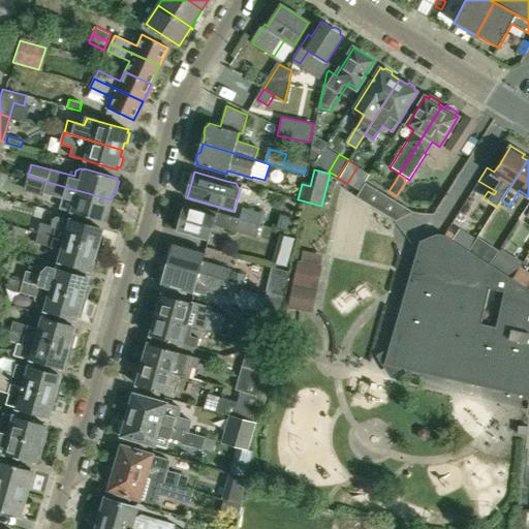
[(109,207),(111,199),(48,182),(44,192),(63,198),(60,209),(104,221),(105,219),(107,220),(111,210),(109,207)]
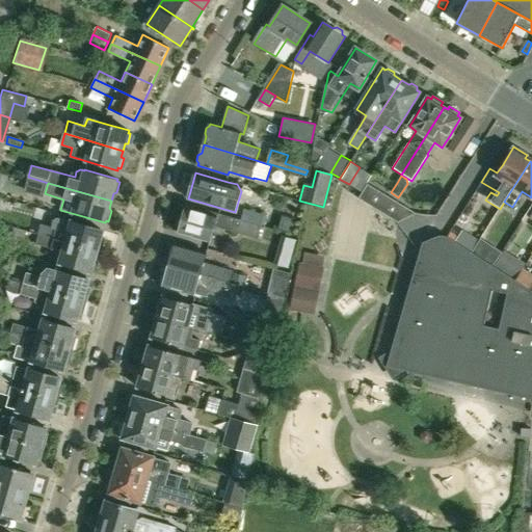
[(379,211),(388,196),(368,184),(358,198),(379,211)]
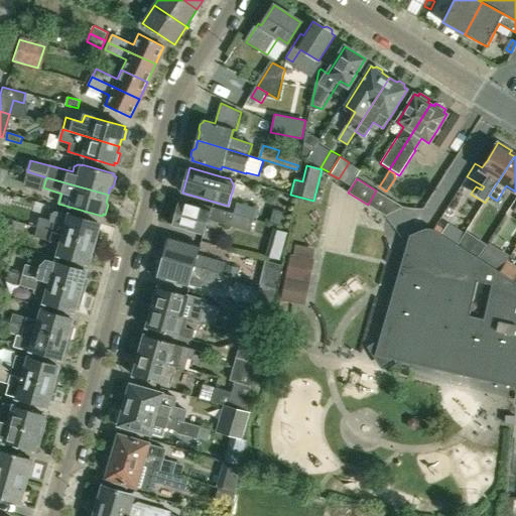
[(376,190),(368,205),(386,216),(403,207),(376,190)]
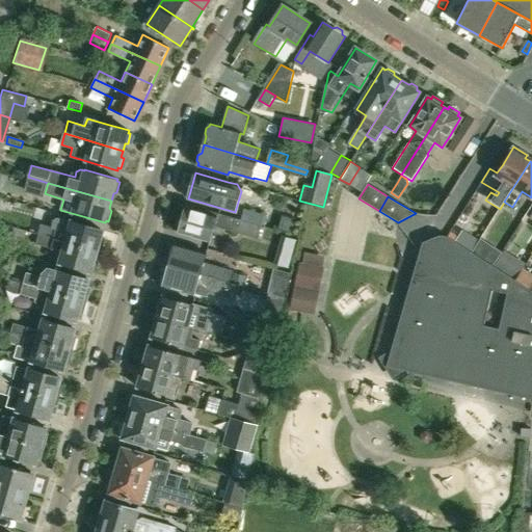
[(180,229),(179,232),(210,241),(214,224),(260,238),(264,227),(243,220),(209,211),(208,214),(186,207),(182,218),(180,218),(177,228),(180,229)]
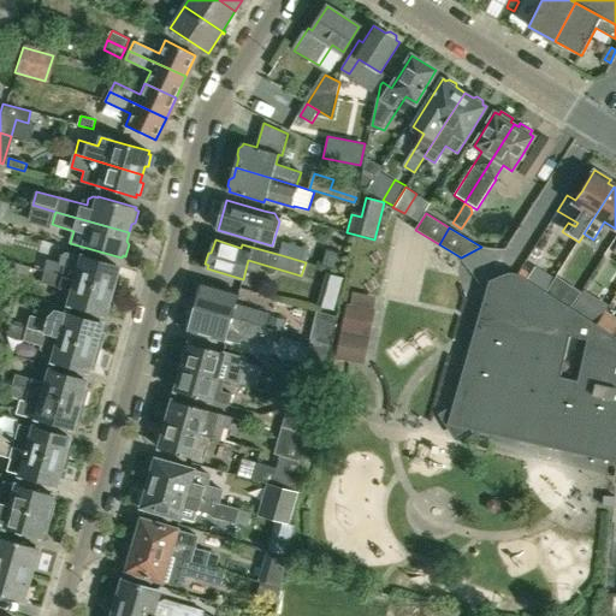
[(286,243),(282,255),(306,262),(309,249),(286,243)]
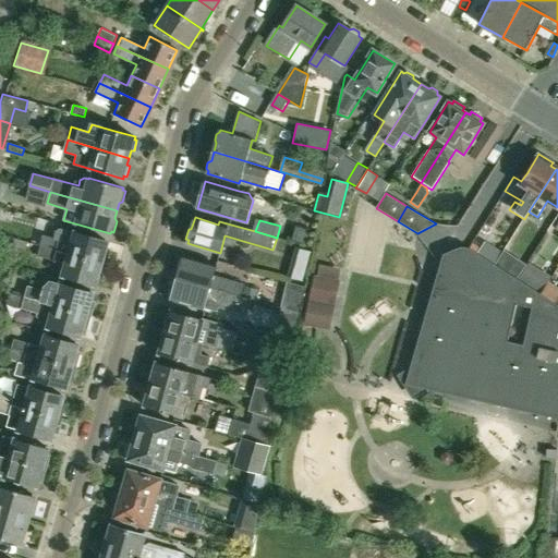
[(108,242),(86,235),(60,228),(56,230),(53,239),(44,235),(40,246),(105,265),(108,251),(106,250),(108,242)]
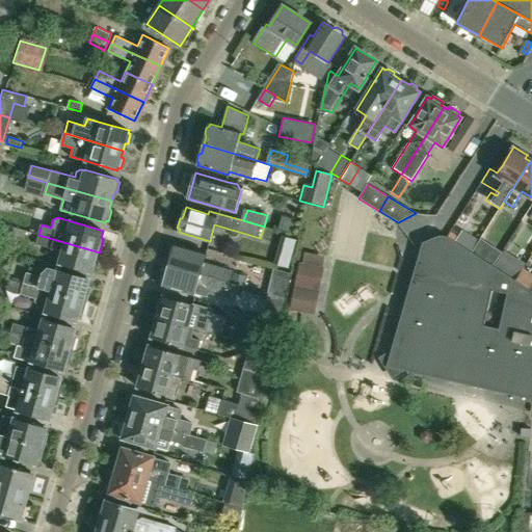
[(28,232),(12,228),(9,236),(26,241),(28,232)]
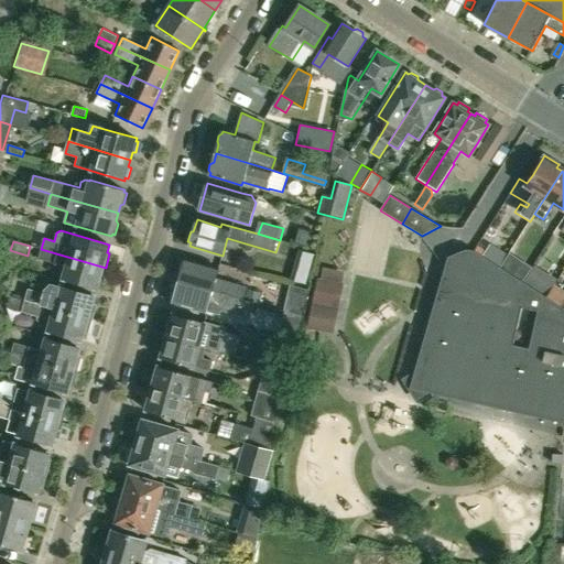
[(507,256),(491,246),(485,257),(500,267),(507,256)]
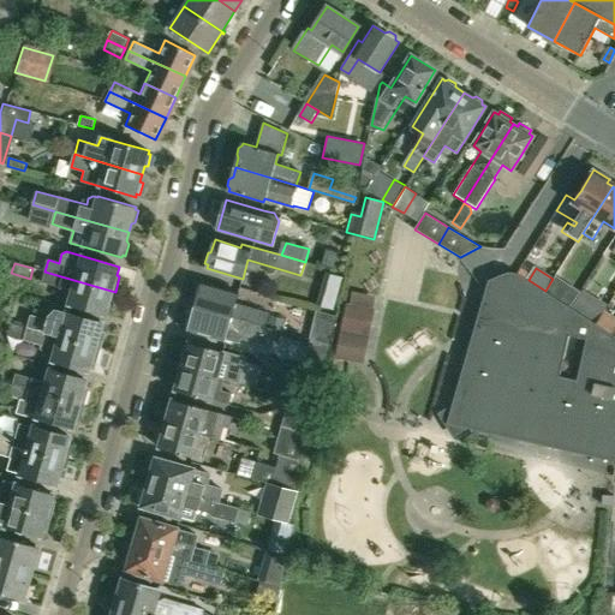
[(112,305),(115,292),(45,272),(41,282),(72,291),(69,304),(106,314),(108,305),(112,305)]
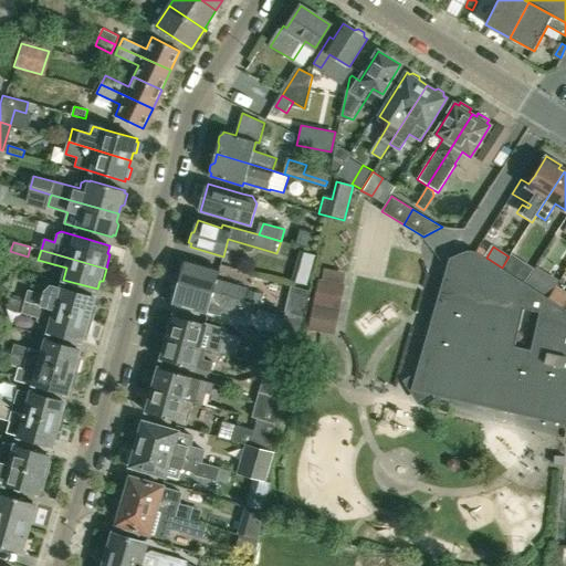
[(524,283),(475,252),(468,250),(449,258),(411,389),(565,425),(565,308),(563,307),(547,297),(528,285),(524,283)]
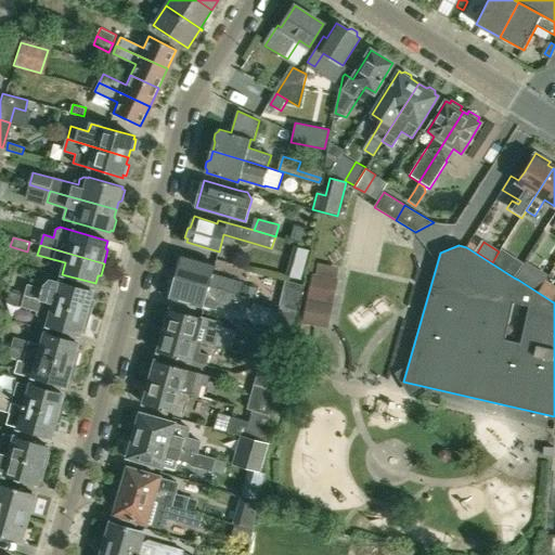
[(526,259),(504,245),(493,263),(514,278),(526,259)]
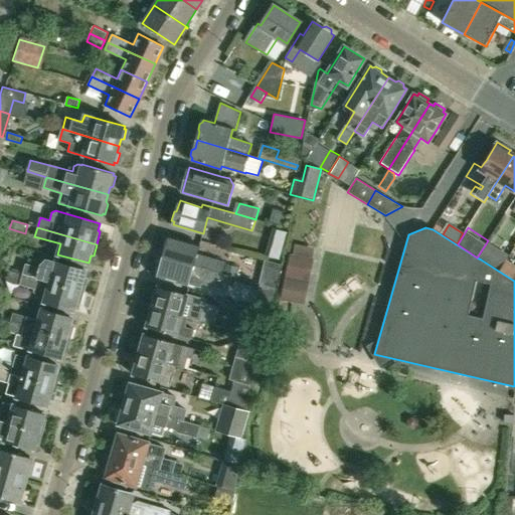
[(225,263),(216,260),(196,253),(199,244),(170,236),(169,238),(165,240),(164,245),(166,248),(164,256),(222,274),(225,263)]
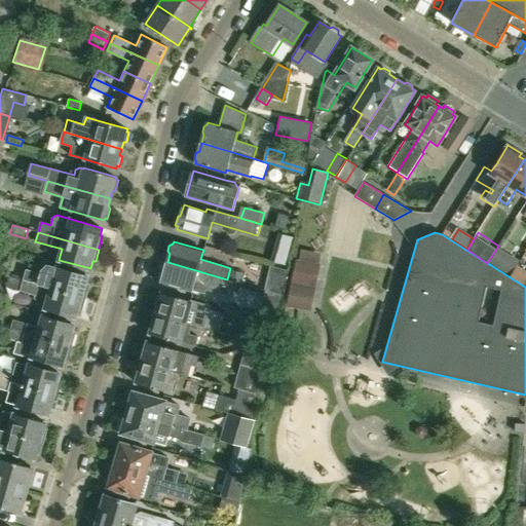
[(500,250),(491,265),(509,276),(518,262),(500,250)]
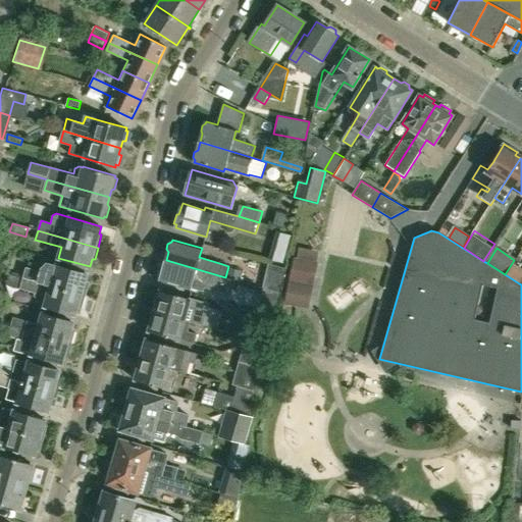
[(316,264),(296,259),(293,272),(314,276),(316,264)]
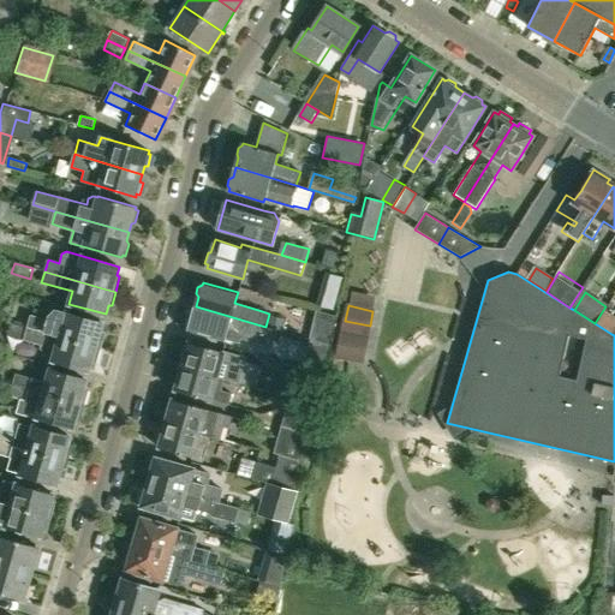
[(266,328),(266,327),(196,306),(192,316),(189,318),(187,324),(190,328),(189,330),(224,340),(226,333),(233,335),(234,339),(273,350),(278,332),(266,328)]
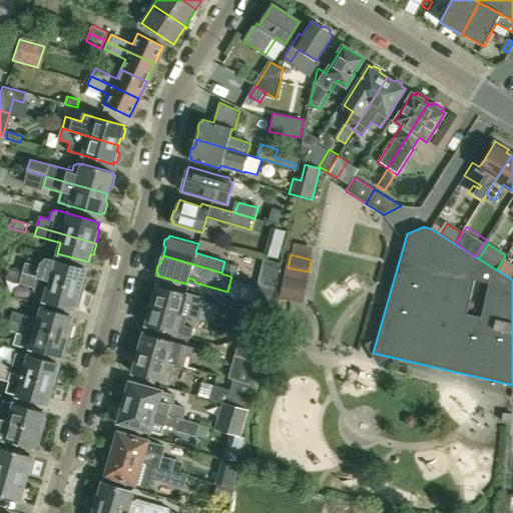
[(56,261),(55,263),(45,260),(38,268),(26,264),(24,273),(83,291),(86,278),(83,278),(85,270),(56,261)]
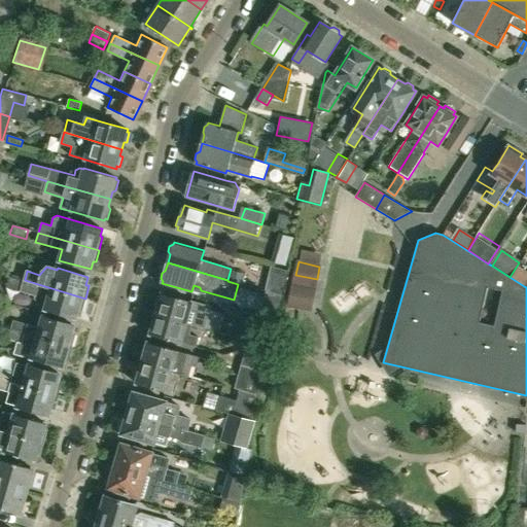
[(245,274),(231,270),(229,280),(242,283),(244,276),(245,274)]
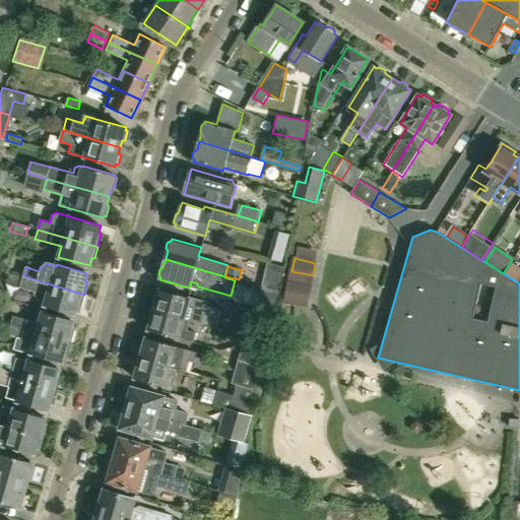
[(80,307),(84,295),(24,276),(21,286),(37,290),(36,293),(39,300),(46,302),(45,305),(75,313),(77,306),(80,307)]
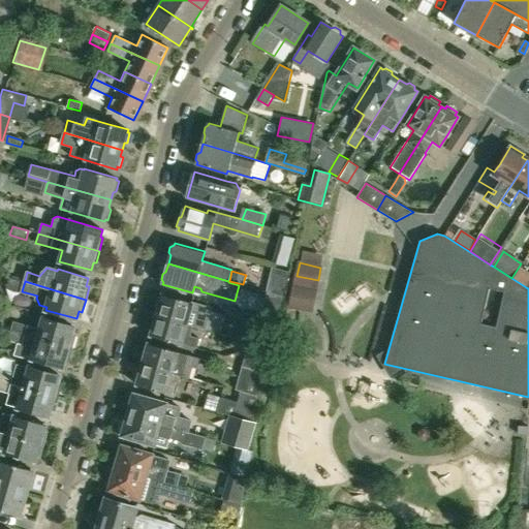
[(286,288),(269,283),(267,291),(284,296),(286,288)]
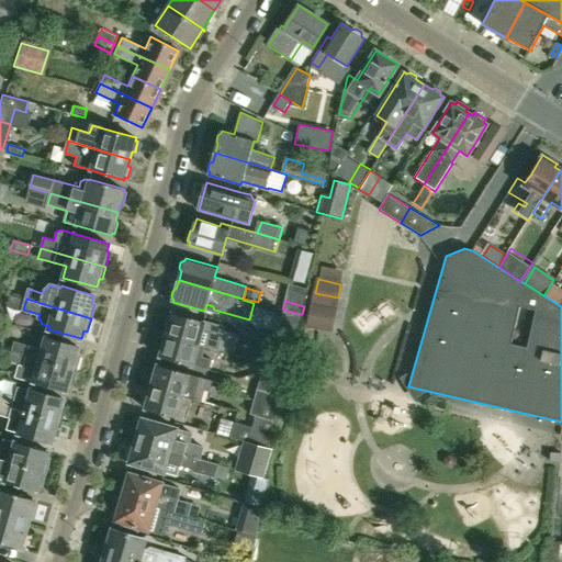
[(301,315),(284,311),(278,338),(295,343),(301,315)]
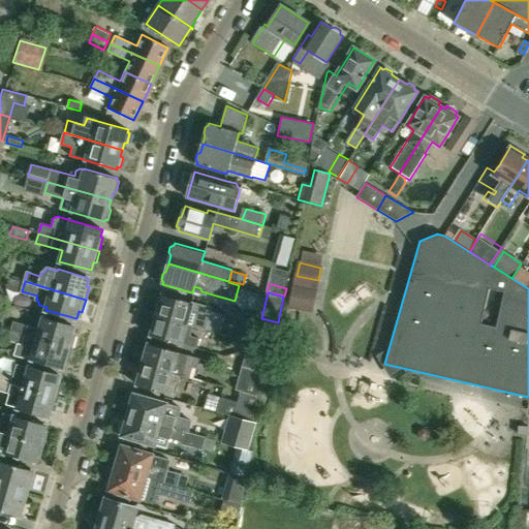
[(211,308),(182,300),(162,294),(161,298),(159,297),(156,308),(158,308),(156,315),(193,327),(193,325),(205,330),(211,308)]
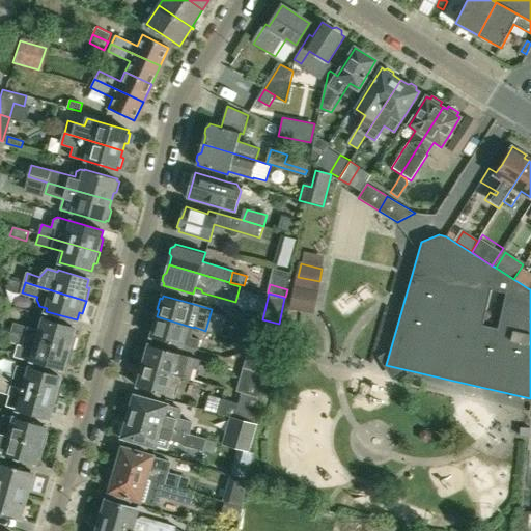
[(315,300),(295,296),(291,308),(313,312),(315,300)]
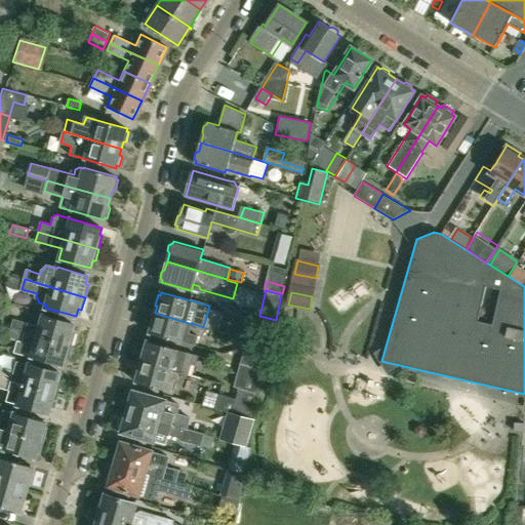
[(189,333),(192,324),(155,313),(153,320),(151,319),(148,329),(150,330),(150,333),(195,346),(198,335),(189,333)]
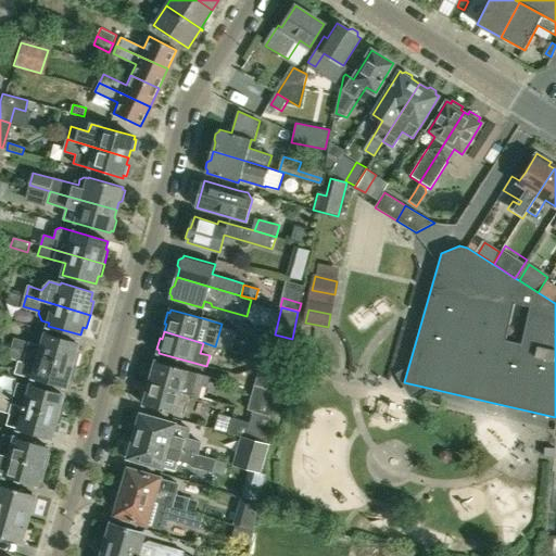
[(78,343),(58,338),(46,335),(42,345),(14,338),(11,348),(11,349),(75,367),(79,353),(76,352),(78,343)]
